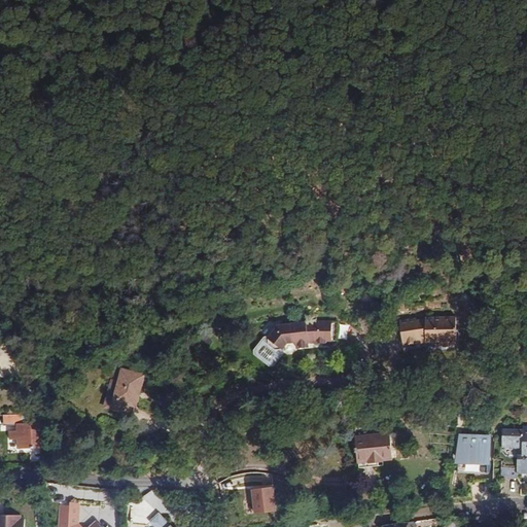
[(416,318),(399,320),(402,345),(425,342),(441,342),(444,346),(452,346),(455,342),(457,342),(457,317),(425,317),(425,319),(417,320),(416,318)]
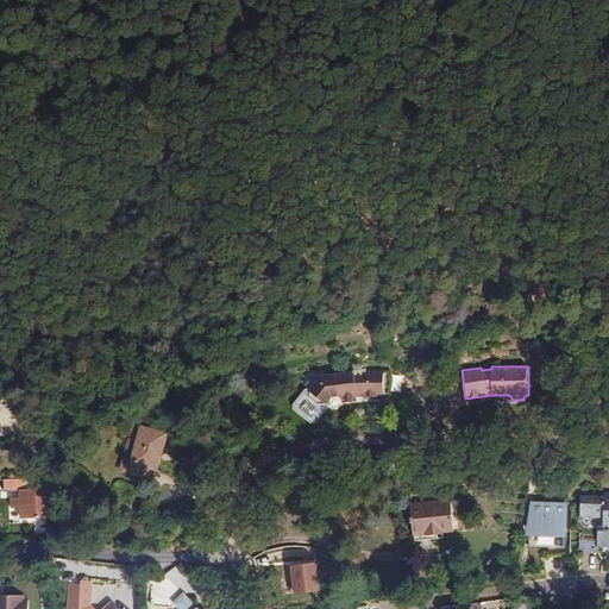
[(295,405),(296,408),(313,421),(316,420),(327,407),(327,405),(333,397),(341,396),(343,402),(358,401),(357,397),(357,395),(365,395),(365,396),(377,395),(377,394),(390,394),(390,371),(365,371),(365,374),(353,374),(353,372),(320,376),(311,390),(307,390),(295,405)]
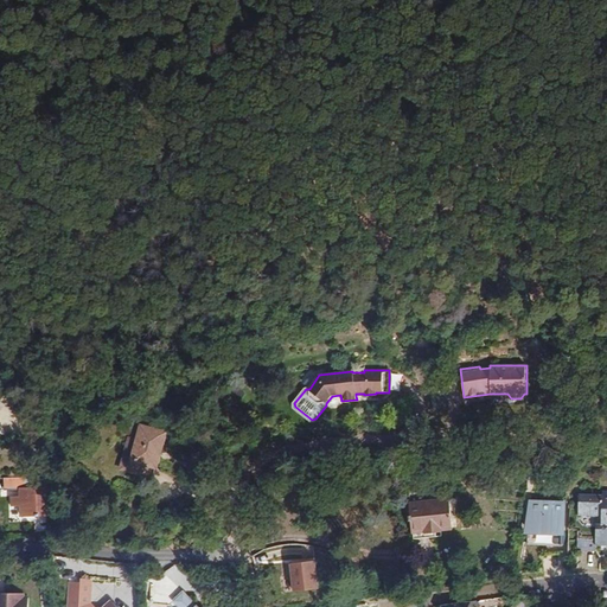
[(402,393),(403,377),(394,377),(393,393),(402,393)]
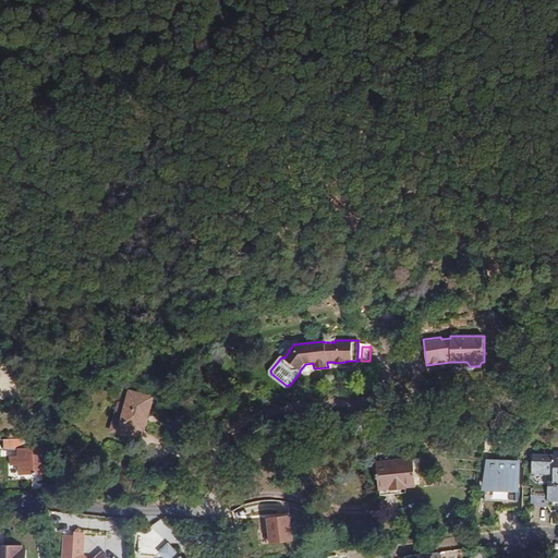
[(138,416),(146,419),(152,398),(131,392),(128,403),(120,402),(113,427),(134,433),(136,426),(138,416)]
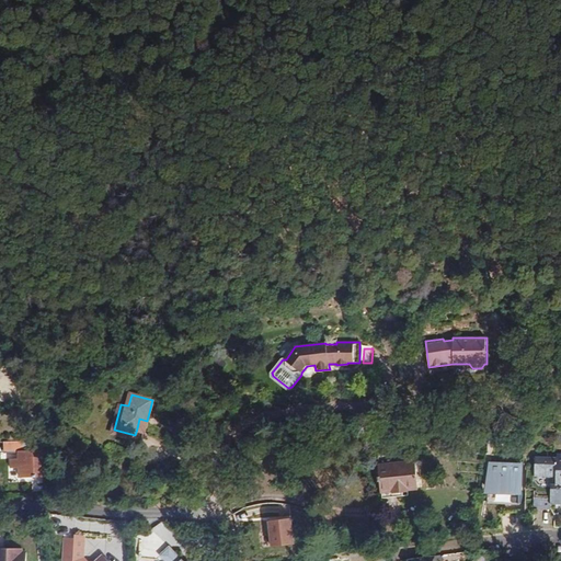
[(145,431),(147,421),(139,419),(137,428),(145,431)]
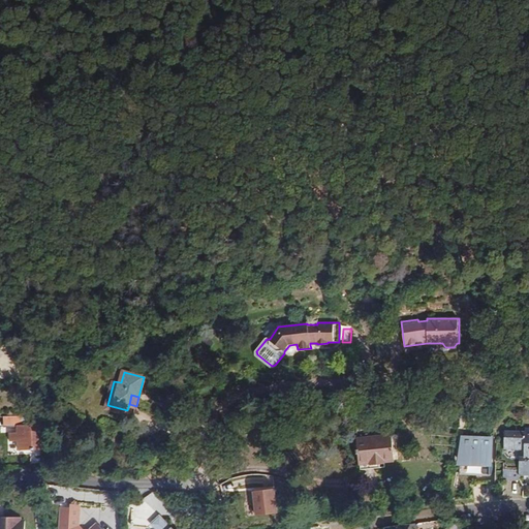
[(395,460),(392,435),(370,437),(369,427),(356,428),(360,457),(372,456),(373,459),(375,459),(376,464),(385,463),(385,461),(395,460)]
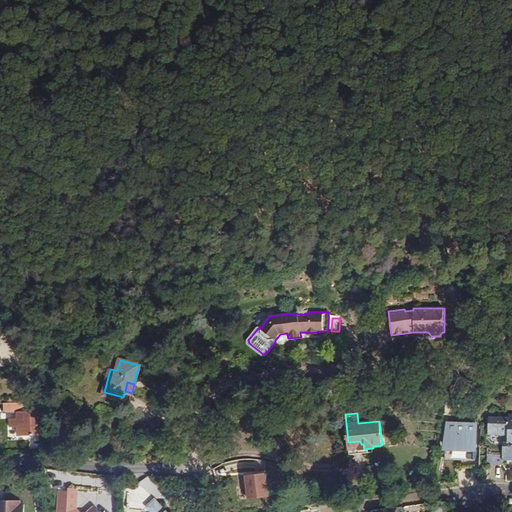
[(511,414),(508,414),(508,418),(488,417),(488,432),(508,432),(507,436),(507,442),(502,442),(502,455),(511,455),(511,414)]
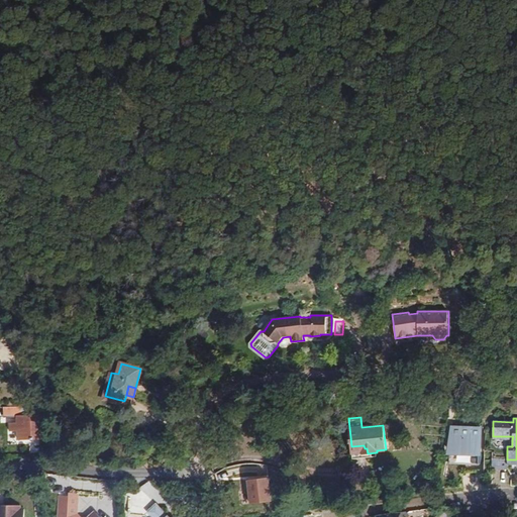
[(18,440),(41,439),(40,423),(32,423),(32,422),(17,423),(18,440)]
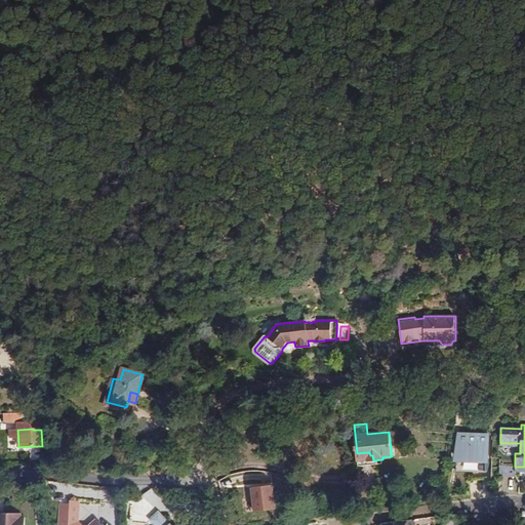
[(491,433),(461,431),(457,460),(493,462),(491,433)]
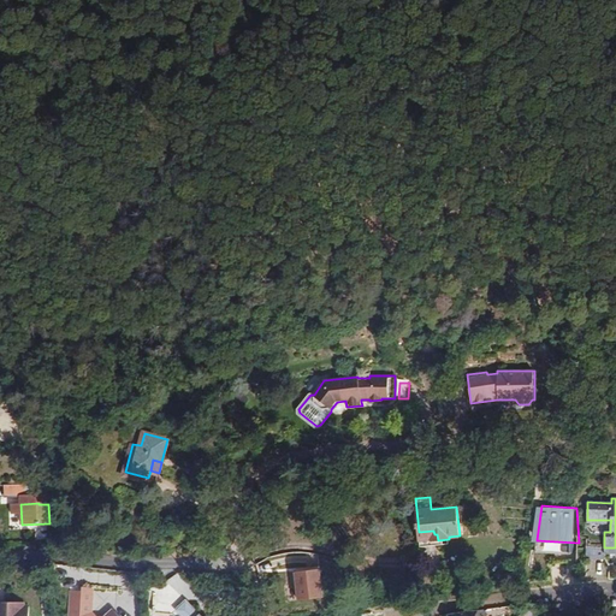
[(604,554),(604,548),(586,546),(586,558),(605,558),(605,554),(604,554)]
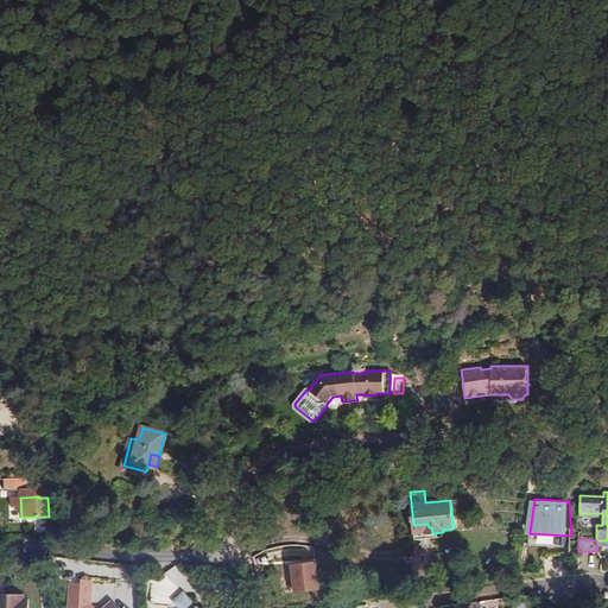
[(316,562),(292,565),(296,593),(321,589),(316,562)]
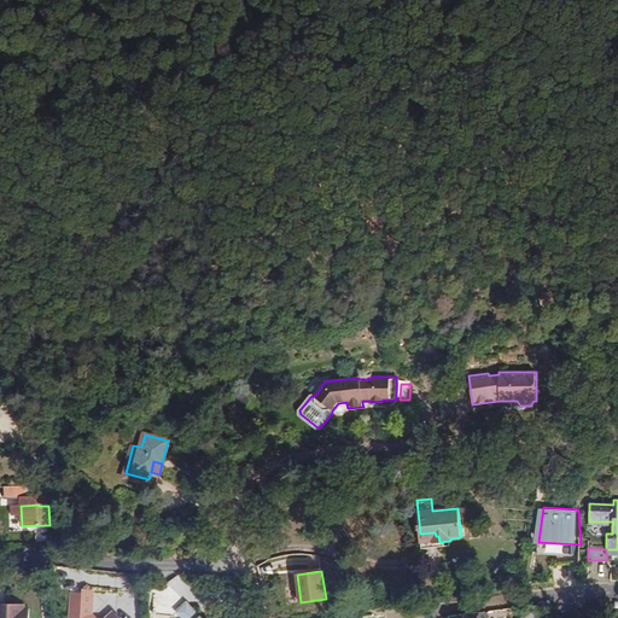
[(92,617),(89,614),(89,593),(71,592),(69,617),(121,617),(116,612),(109,617),(92,617)]
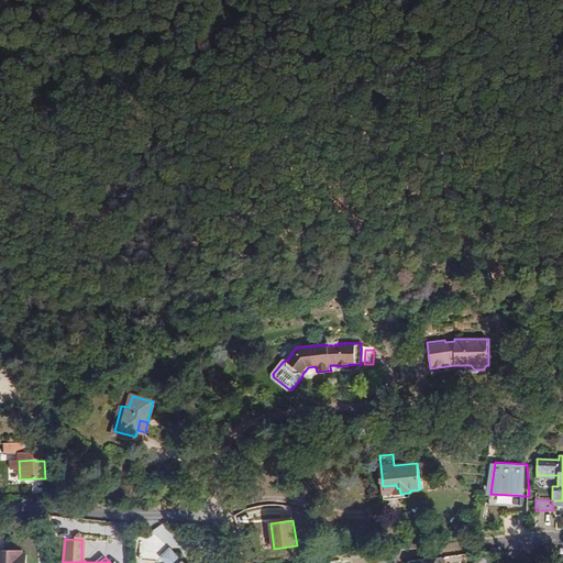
[(85,540),(81,540),(81,560),(84,562),(99,562),(106,558),(103,555),(95,562),(87,562),(85,560),(85,540)]
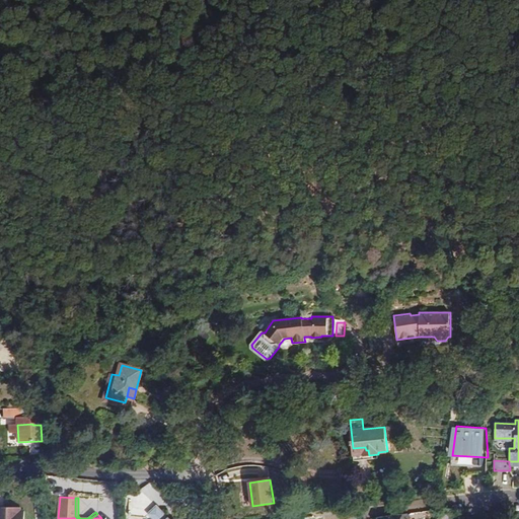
[(169,518),(157,506),(148,514),(145,517),(146,518),(169,518)]
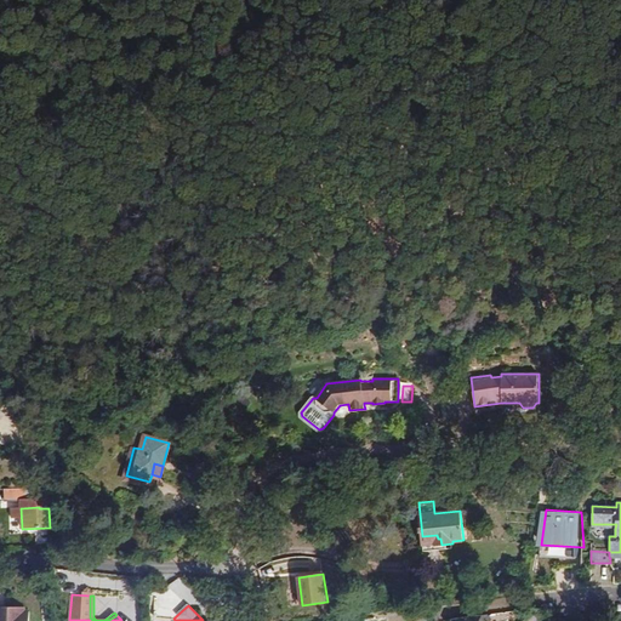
[(0,620),(29,620),(29,611),(24,611),(24,607),(5,607),(5,614),(0,613),(0,620)]
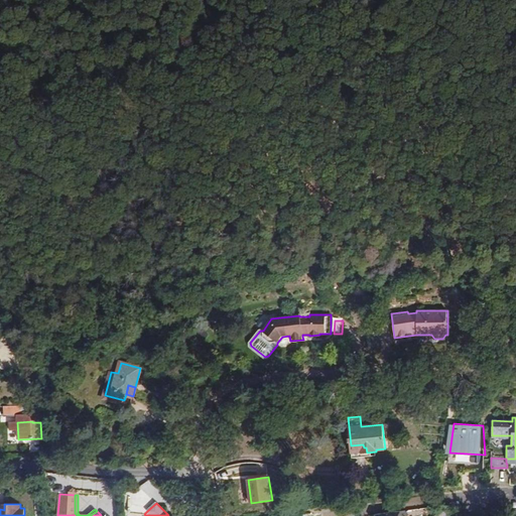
[(447,515),(446,509),(445,505),(434,506),(435,515),(447,515)]
